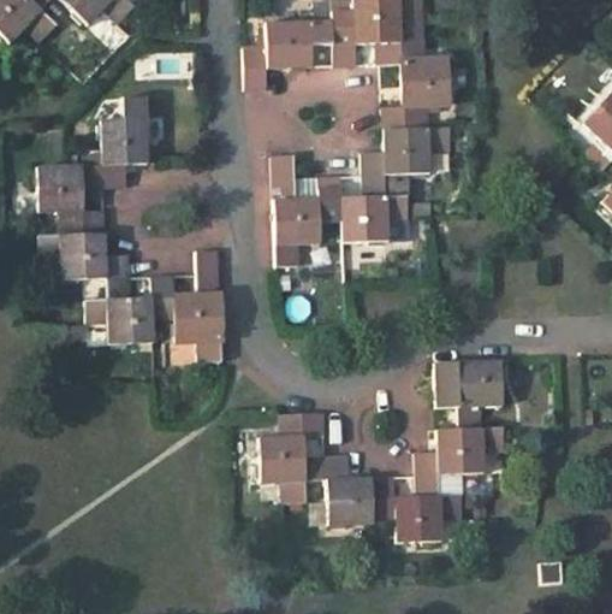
[(0,0),(0,34),(6,41),(9,39),(12,42),(27,25),(43,41),(58,23),(42,9),(31,0),(0,0)]
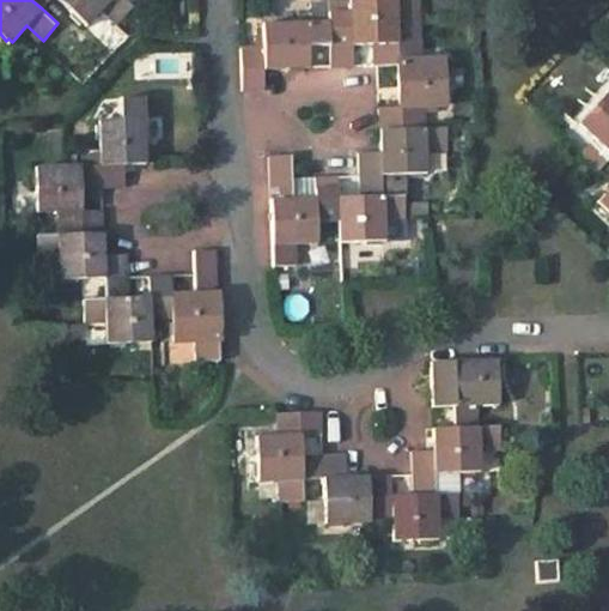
[(31,0),(42,8),(49,0),(65,0),(75,11),(74,13),(84,22),(86,20),(90,23),(104,7),(120,23),(135,6),(129,0),(31,0)]
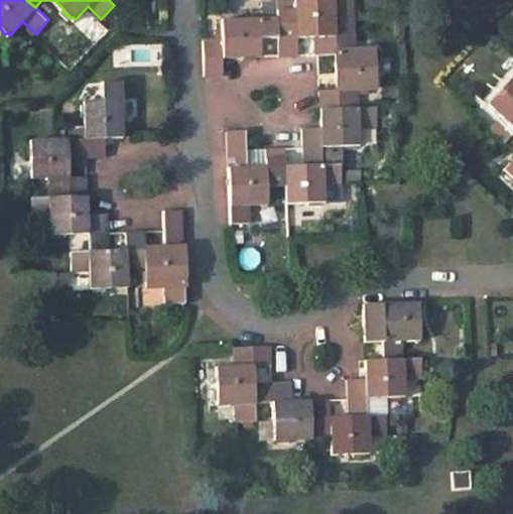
[(280,36),(278,9),(278,0),(263,0),(264,17),(223,19),(223,24),(224,37),(219,37),(205,38),(206,75),(225,74),(225,56),(236,55),(235,50),(242,50),(242,55),(247,55),(247,57),(258,57),(258,54),(262,54),(261,37),(280,36)]
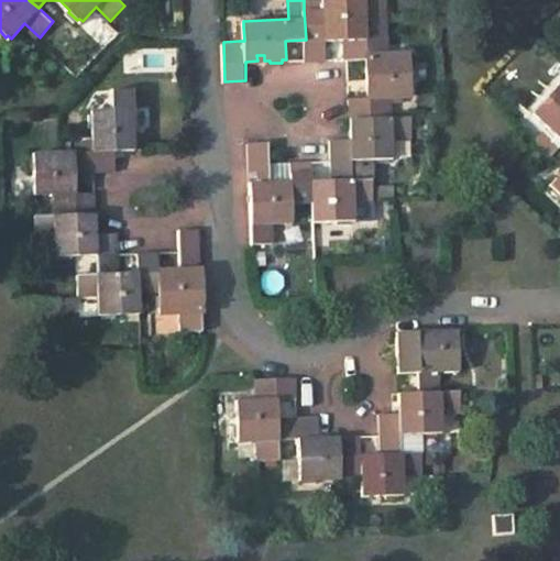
[(322,0),(324,9),(304,10),(306,40),(306,58),(327,58),(326,40),(338,39),(338,33),(346,33),(346,39),(347,58),(368,57),(366,35),(387,34),(386,22),(366,22),(365,0),(322,0)]
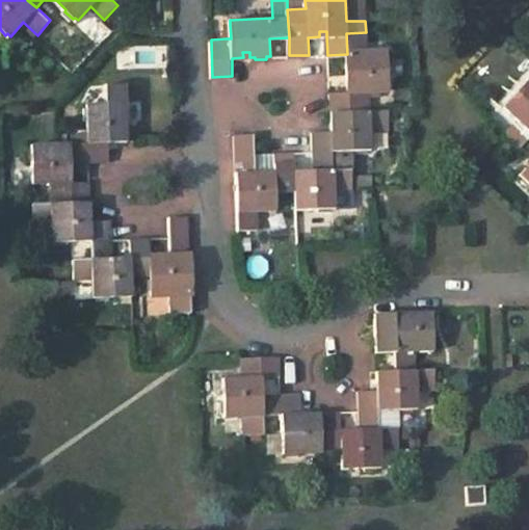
[(306,8),(305,0),(287,0),(287,9),(306,8)]
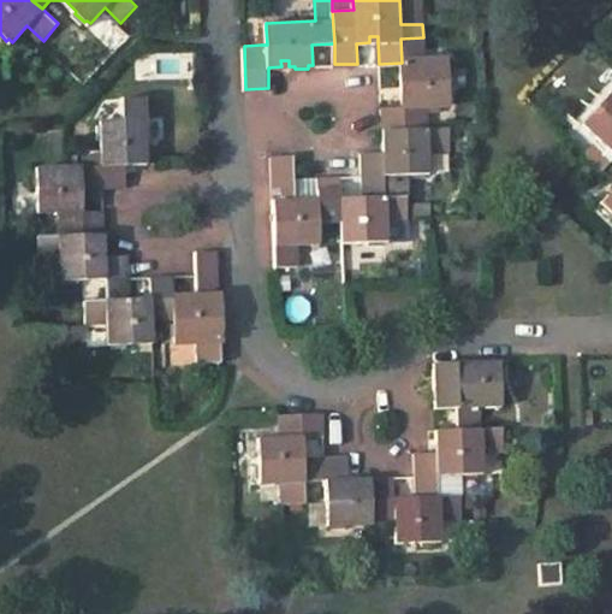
[(451,77),(451,63),(447,63),(447,58),(426,59),(426,37),(423,37),(400,39),(402,63),(403,84),(409,83),(409,92),(403,92),(403,105),(384,106),(384,129),(429,128),(429,111),(428,104),(443,104),(450,104),(449,77),(451,77)]
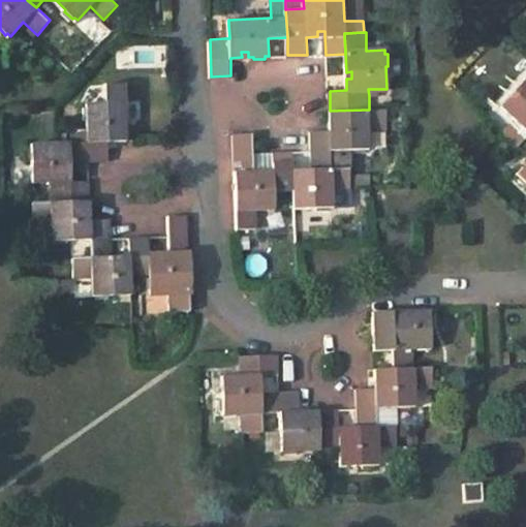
[(525,81),(514,94),(512,92),(503,101),(505,102),(502,105),(515,118),(503,131),(519,146),(525,137),(525,81)]
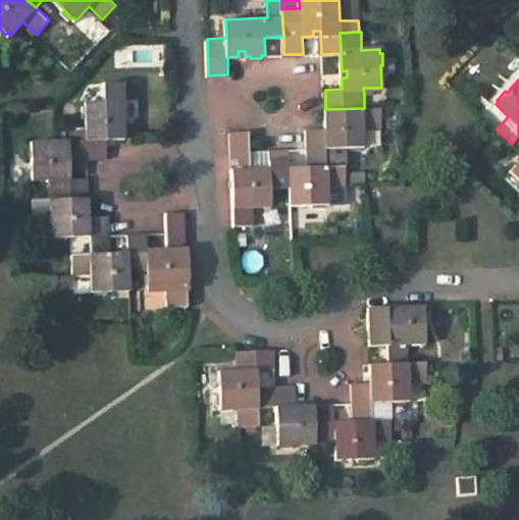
[(125,138),(123,82),(103,82),(104,100),(86,100),(87,104),(84,105),(84,116),(87,116),(88,130),(71,131),(71,139),(70,139),(71,159),(108,157),(107,138),(108,138),(108,133),(115,133),(115,138),(125,138)]
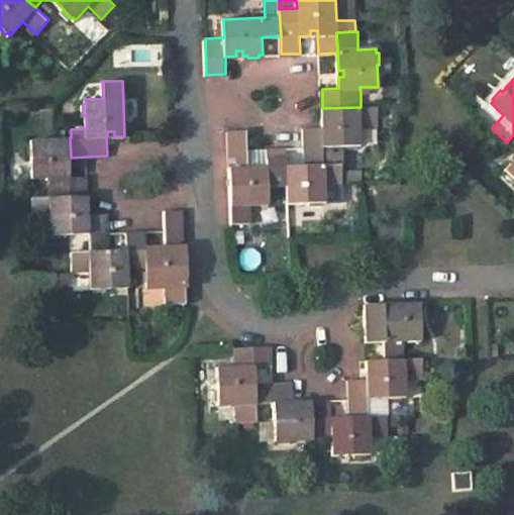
[(380,126),(379,106),(361,107),(322,108),(323,118),(328,118),(328,124),(323,125),(323,126),(305,126),(306,165),(343,163),(343,144),(346,144),(346,146),(358,146),(358,143),(363,143),(362,127),(380,126)]
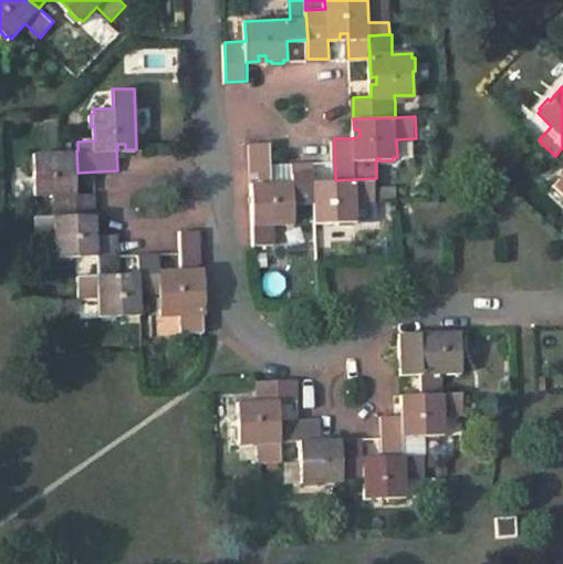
[(295,201),(294,181),(272,181),(271,142),(251,142),(253,195),(259,195),(259,201),(253,201),(254,243),(277,243),(275,223),(295,222),(295,218),(299,218),(298,206),(295,206),(295,201)]
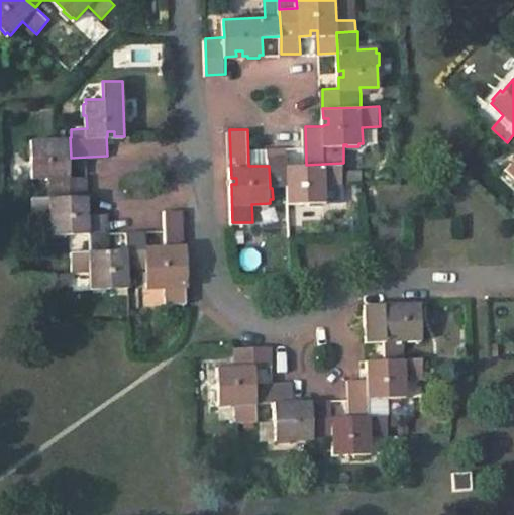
[(72,176),(71,165),(66,165),(66,159),(71,159),(71,158),(70,137),(31,139),(31,143),(29,143),(29,155),(32,155),(33,178),(52,177),(53,196),(89,195),(88,176),(72,176)]
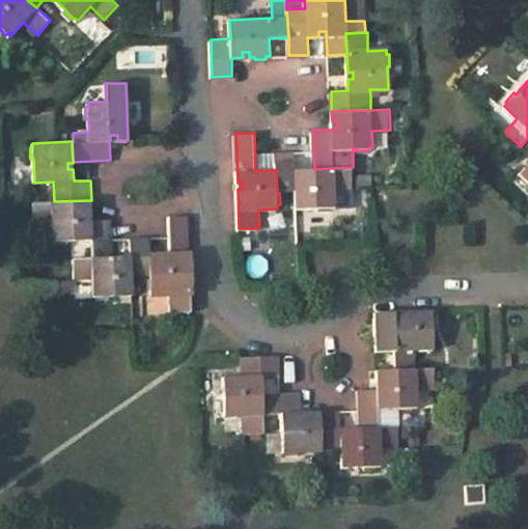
[(353,176),(353,167),(314,169),(313,169),(313,174),(307,174),(307,169),(296,169),(295,151),(276,151),(276,170),(277,189),(296,189),(296,209),(320,207),(320,211),(331,210),(331,207),(335,206),(335,188),(353,187),(353,184),(353,176)]
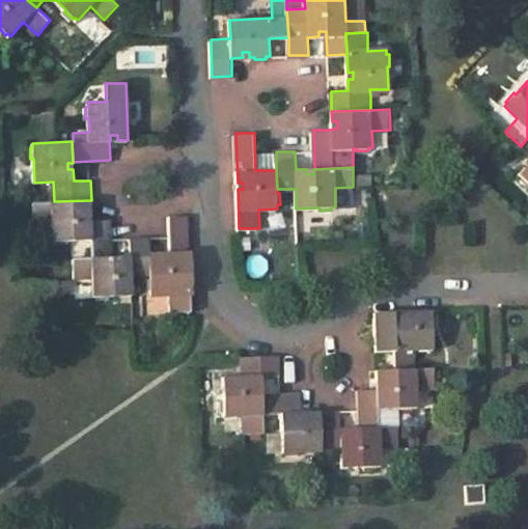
[(354,206),(353,187),(335,188),(335,206),(354,206)]
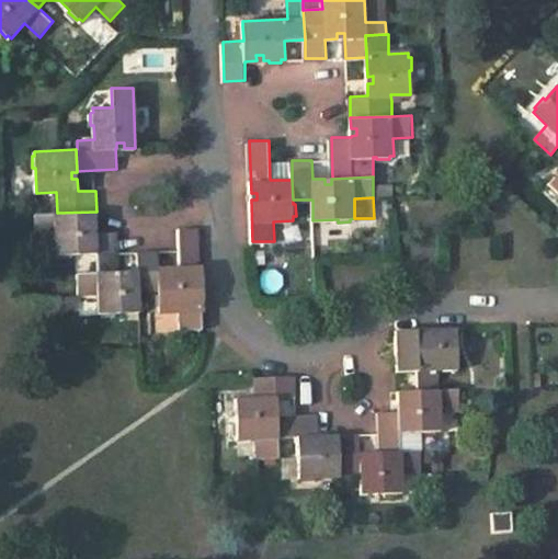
[(91,230),(91,223),(97,223),(97,212),(57,213),(35,214),(36,235),(56,235),(57,254),(98,252),(99,271),(118,271),(117,230),(97,231),(97,230),(91,230)]
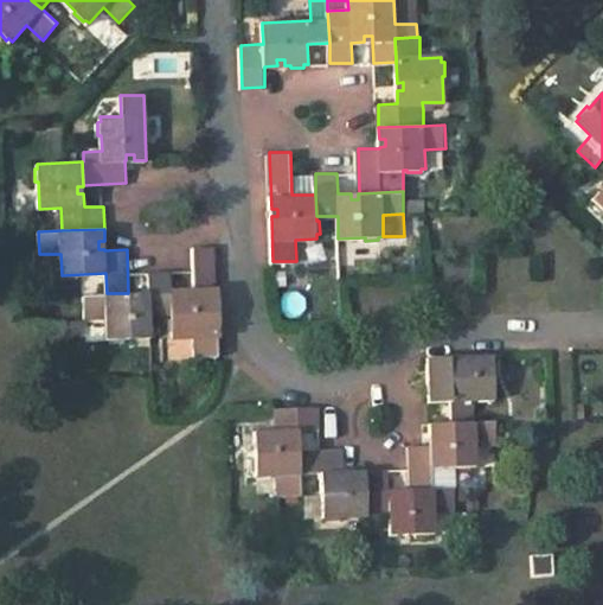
[(212,310),(212,303),(218,303),(217,288),(215,246),(194,247),(196,291),(173,291),(174,313),(174,317),(171,317),(172,331),(174,331),(174,336),(196,335),(197,356),(220,355),(218,310),(212,310)]
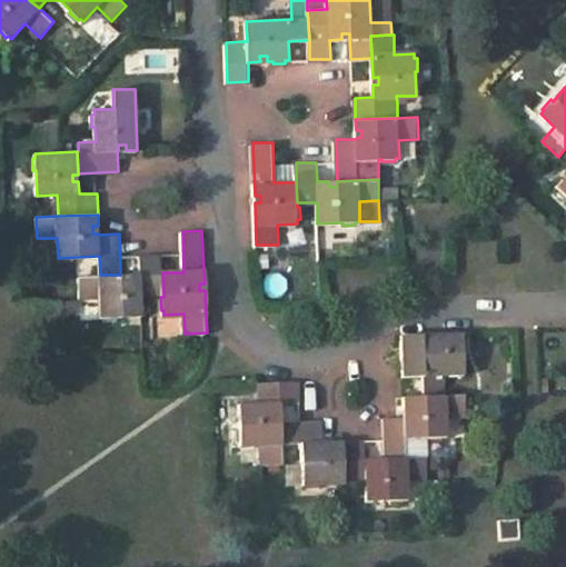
[(399,254),(398,242),(381,244),(381,255),(399,254)]
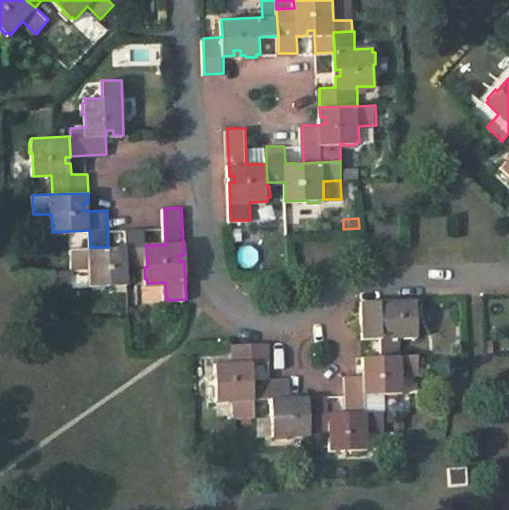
[(147,264),(146,245),(145,228),(126,229),(127,246),(116,246),(116,251),(109,251),(109,246),(108,247),(90,247),(72,248),(73,268),(90,267),(91,285),(95,285),(95,287),(106,287),(106,284),(128,283),(128,265),(147,264)]
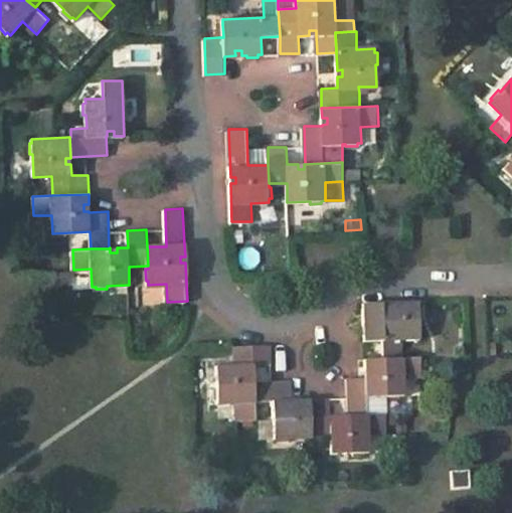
[(260,269),(262,248),(243,246),(240,266),(260,269)]
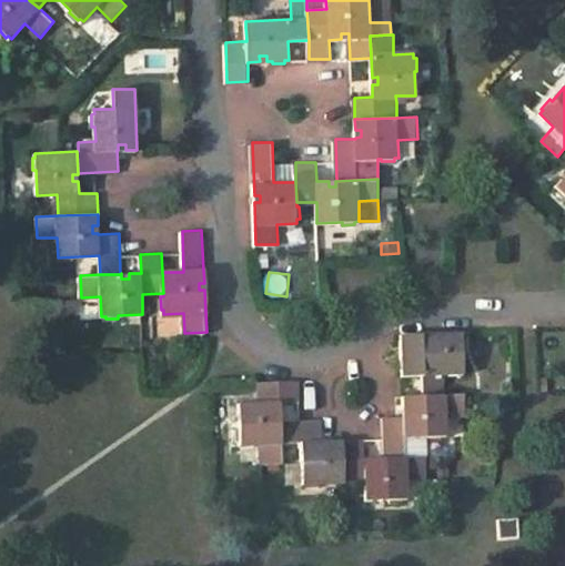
[(465,373),(463,331),(441,332),(441,337),(434,337),(433,332),(402,333),(403,375),(407,375),(407,377),(421,377),(421,375),(423,375),(424,394),(450,393),(449,374),(465,373)]
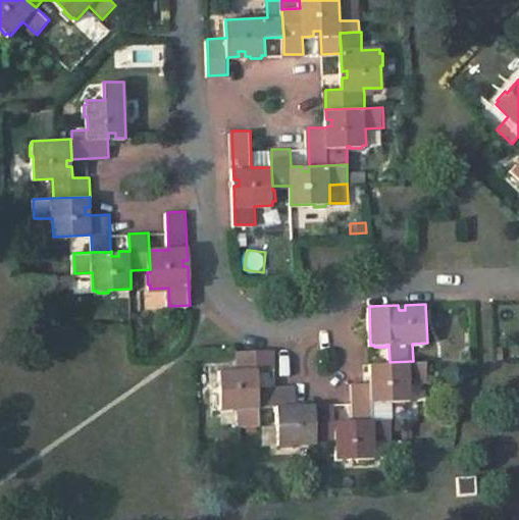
[(258,379),(258,368),(276,367),(274,348),(239,350),(239,369),(220,370),(221,393),(219,393),(219,404),(222,404),(222,408),(240,407),(240,426),(250,425),(259,425),(261,425),(260,406),(259,386),(259,385),(254,386),(253,379),(258,379)]
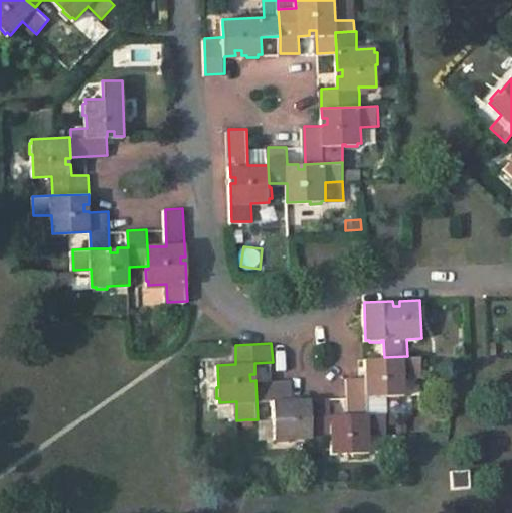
[(422,375),(422,356),(407,356),(384,357),(366,358),(366,369),(371,369),(372,375),(367,375),(367,376),(348,377),(349,414),(368,413),(368,396),(387,395),(390,395),(390,397),(401,397),(401,394),(405,394),(404,376),(422,375)]
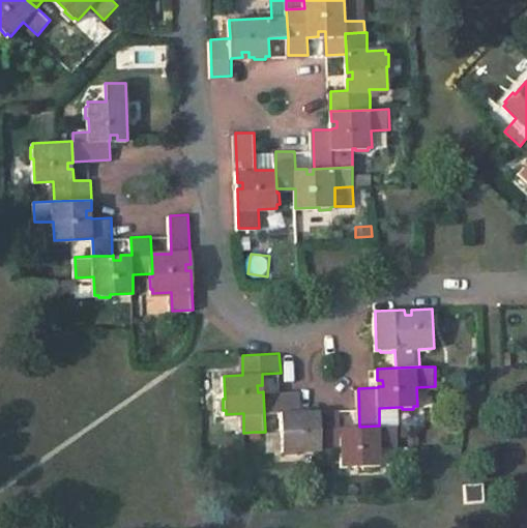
[(322,447),(321,410),(310,411),(310,416),(302,416),(302,411),(301,411),(301,391),(263,392),(264,412),(282,411),(284,451),(288,451),(288,453),(299,453),(299,450),(322,450),(322,447)]
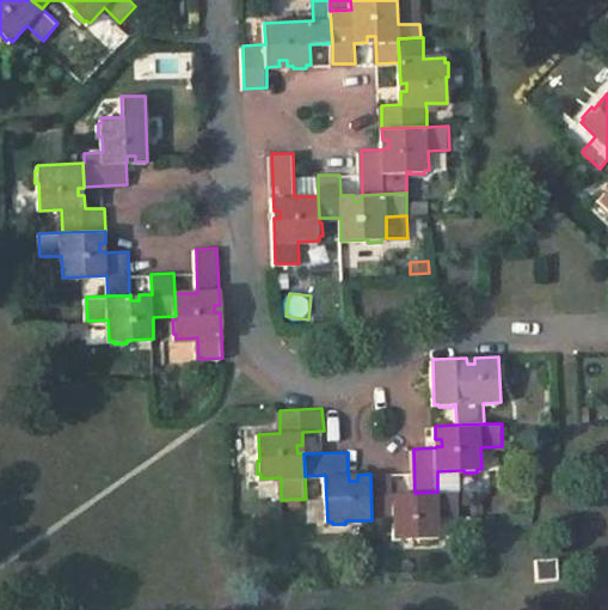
[(461,490),(460,470),(437,471),(437,492),(460,490),(461,490)]
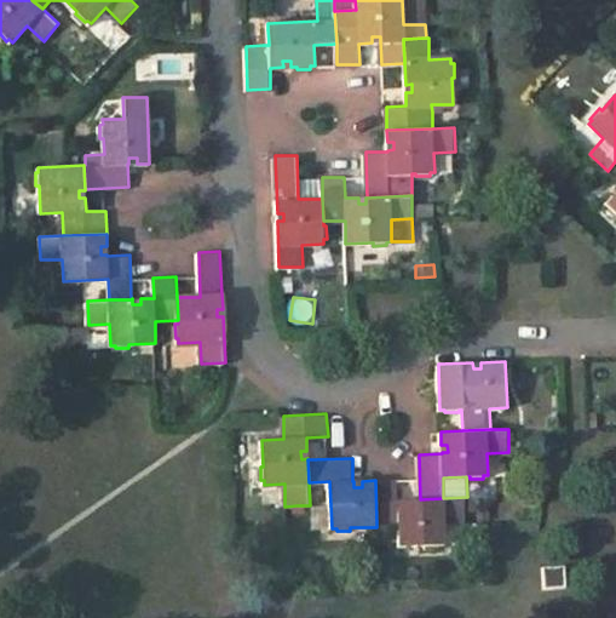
[(467,521),(466,497),(443,498),(420,499),(419,499),(419,505),(412,505),(412,499),(398,499),(398,479),(375,480),(376,524),(399,524),(399,545),(427,544),(427,547),(441,547),(441,543),(445,543),(444,522),(467,521)]
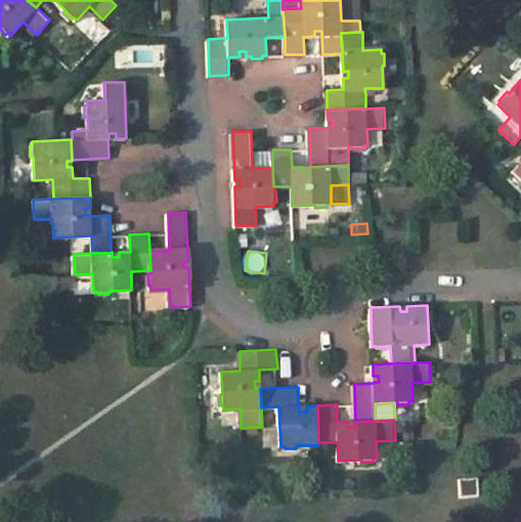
[(330,457),(330,446),(320,446),(320,457),(330,457)]
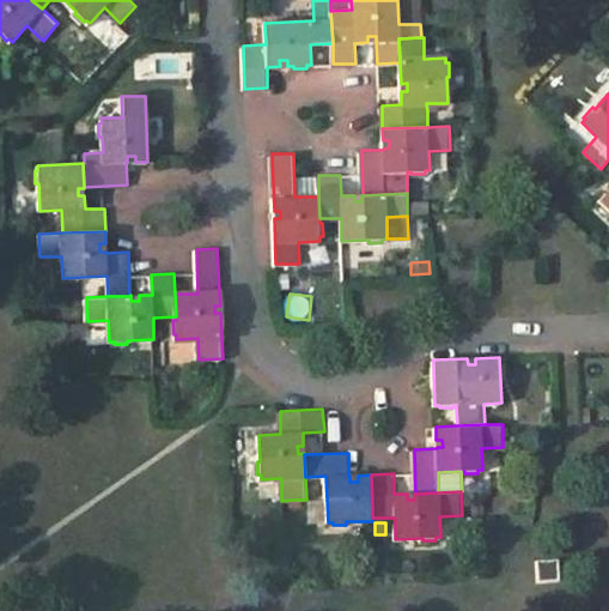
[(561,580),(560,557),(537,558),(540,581),(561,580)]
